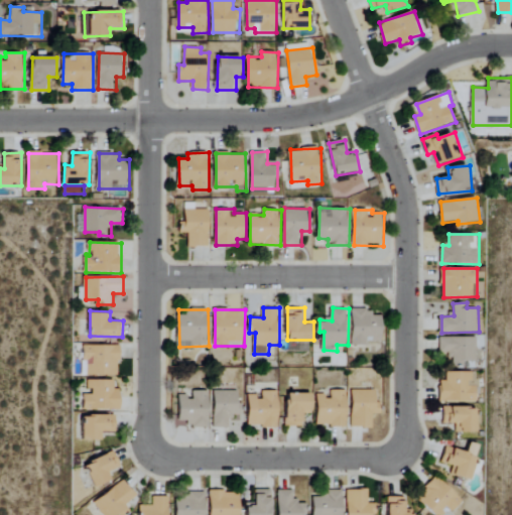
[(384,310),(354,310),(353,343),(384,344),(384,310)]
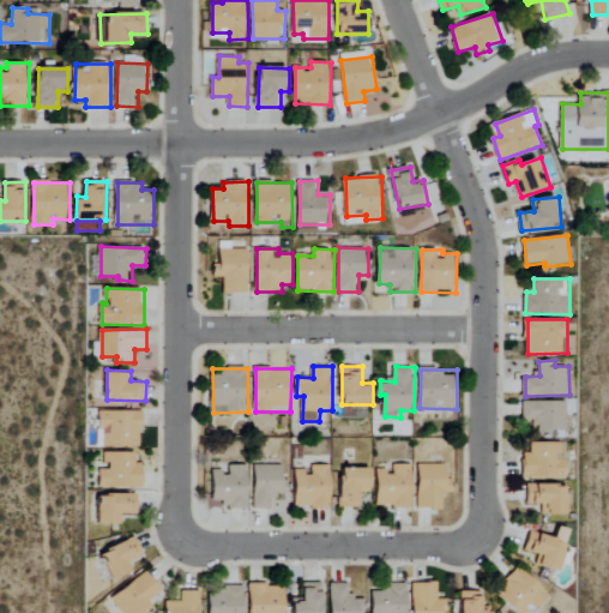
[(568,430),(567,400),(525,401),(525,419),(538,419),(538,433),(553,433),(553,430),(568,430)]
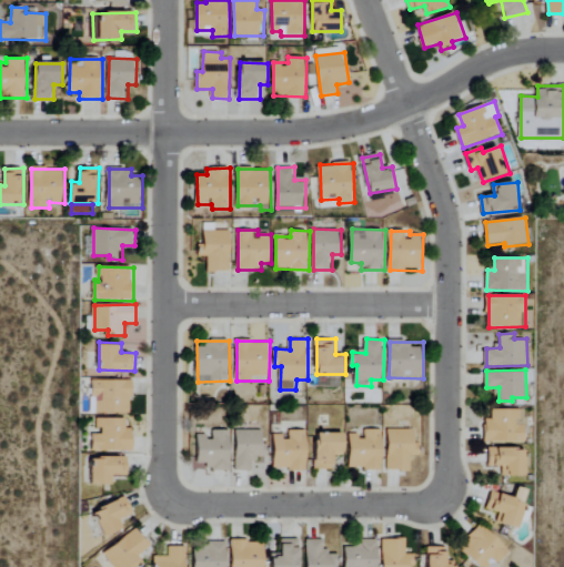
[(92,412),(133,413),(133,380),(93,378),(92,412)]
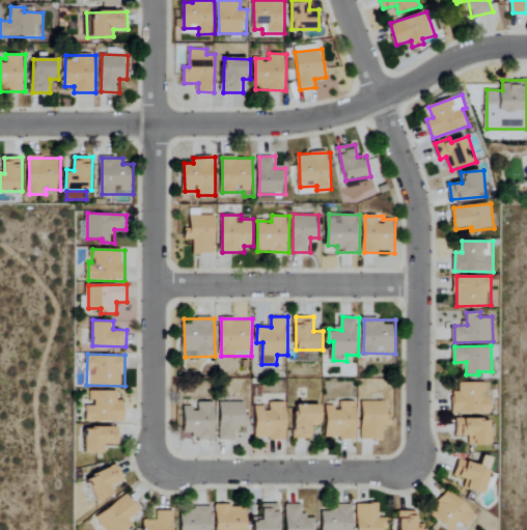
[(454,412),(490,413),(491,382),(461,382),(461,390),(454,390),(454,412)]
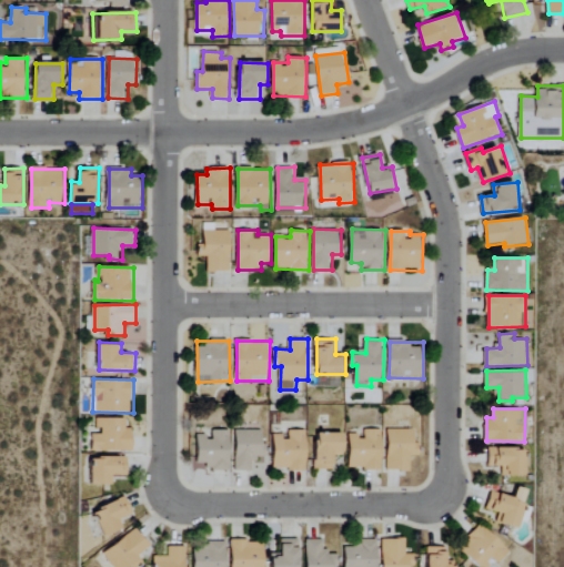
[(94,451),(134,449),(134,427),(128,427),(127,417),(100,417),(100,433),(94,433),(94,451)]
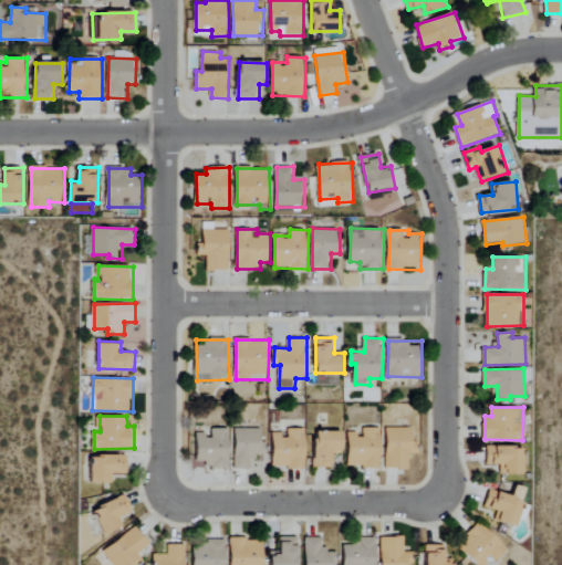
[(231,466),(231,428),(214,427),(214,433),(198,433),(197,466),(231,466)]
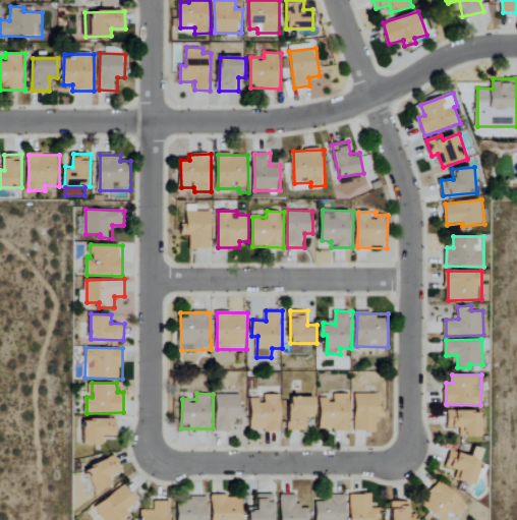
[(243,393),(217,394),(218,431),(233,431),(233,424),(243,423),(243,393)]
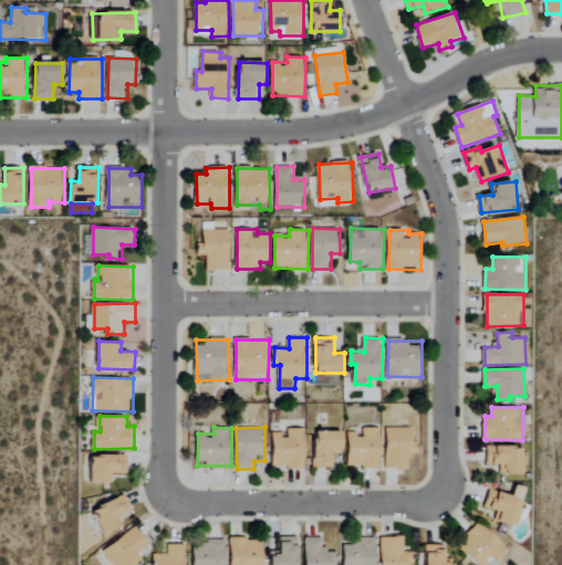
[(274,432),(273,467),(306,467),(308,428),(288,427),(288,432),(274,432)]
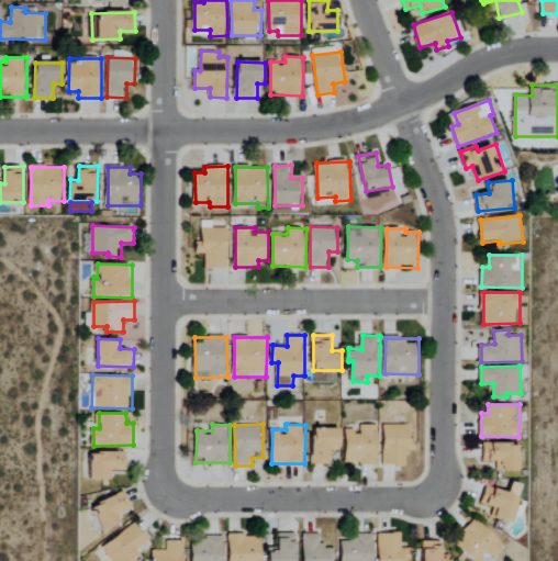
[(380,425),(363,424),(363,430),(347,429),(346,462),(379,463),(380,425)]
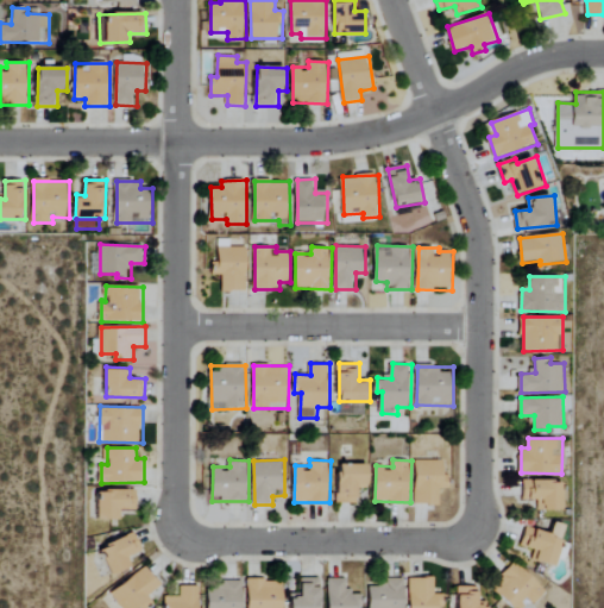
[(416,459),(416,503),(441,505),(441,488),(446,488),(447,461),(416,459)]
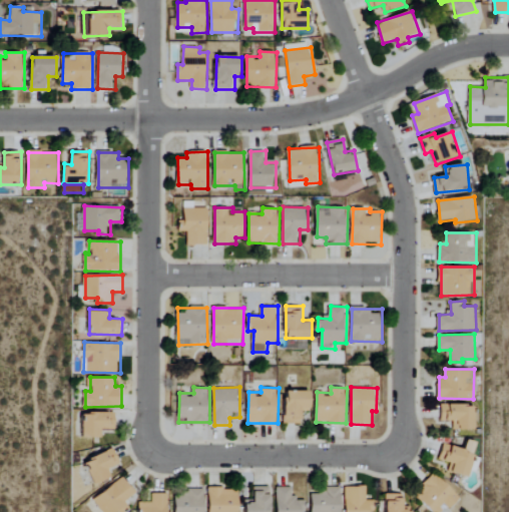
[(312,390),(287,390),(286,423),(302,423),(302,410),(312,410),(312,390)]
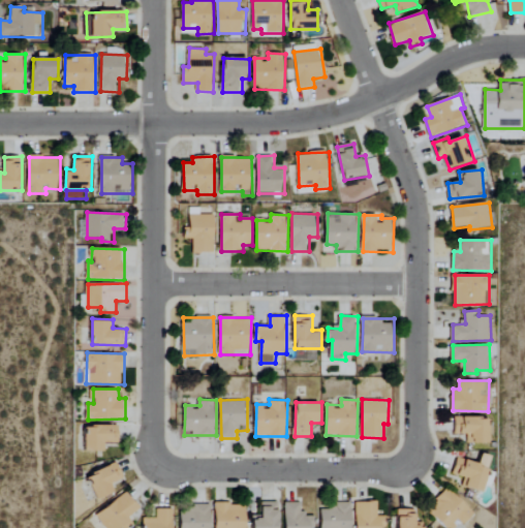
[(457,434),(468,434),(468,442),(491,441),(490,416),(456,416),(457,434)]
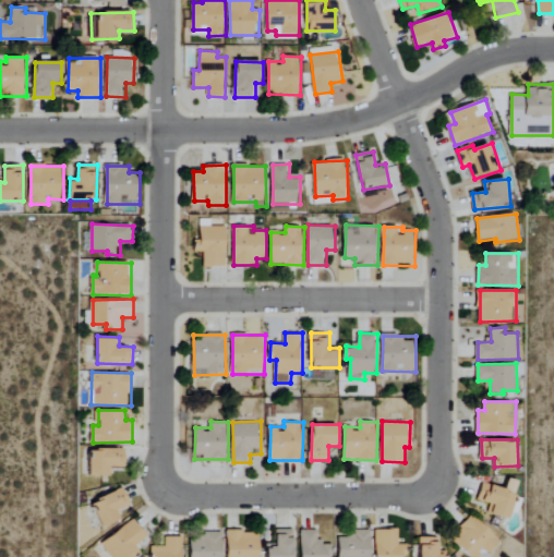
[(113,465),(127,467),(127,449),(92,448),(92,475),(113,475),(113,465)]
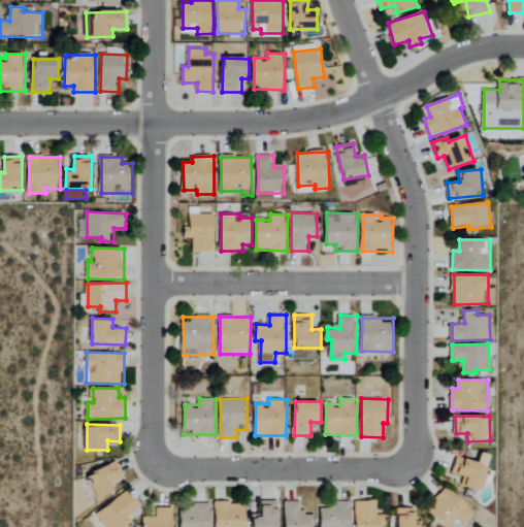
[(464,484),(483,490),(492,455),(482,452),(480,462),(458,456),(453,472),(466,475),(464,484)]
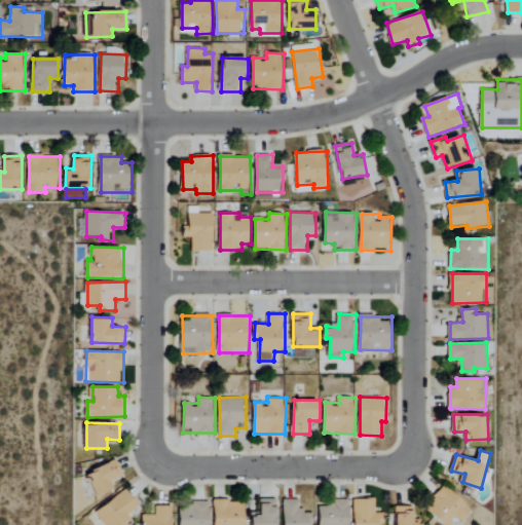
[(113,479),(124,476),(119,460),(88,471),(97,495),(116,489),(113,479)]
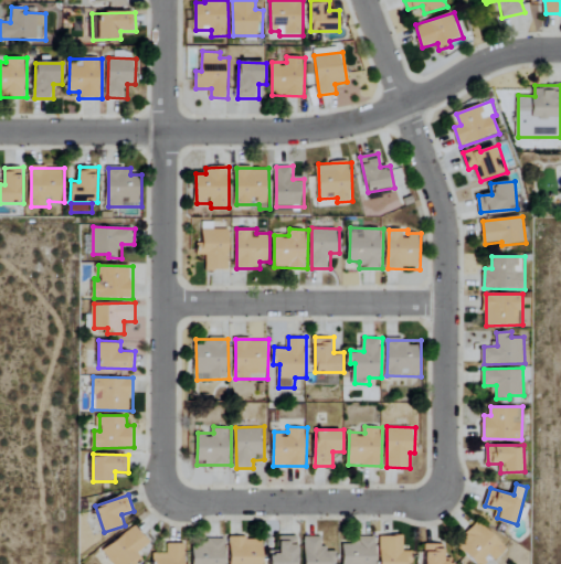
[(498,560),(509,546),(480,520),(458,544),(479,563),(486,563),(494,556),(498,560)]
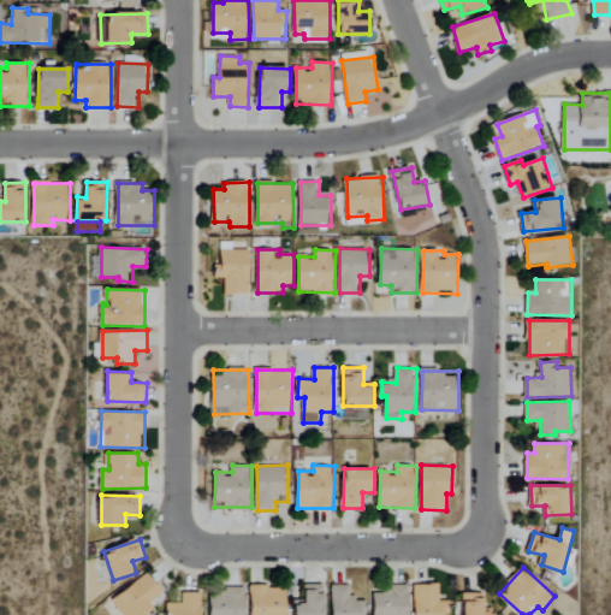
[(114,599),(125,614),(143,614),(154,608),(150,602),(165,592),(149,572),(114,599)]
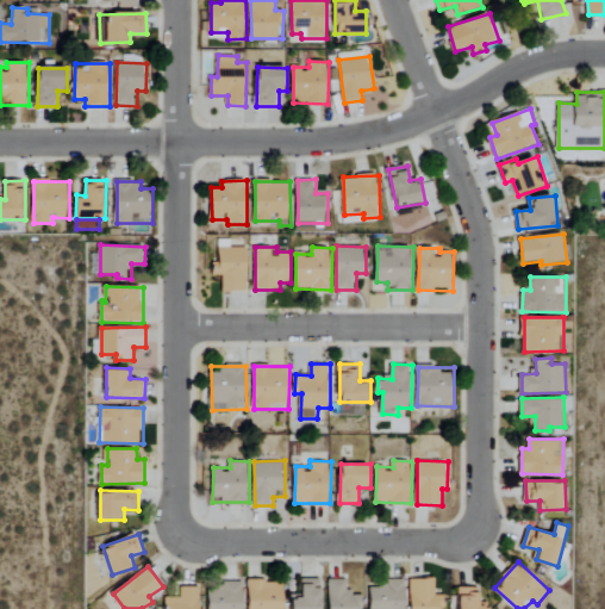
[(293,608),(322,608),(323,579),(303,578),(303,595),(293,594),(293,608)]
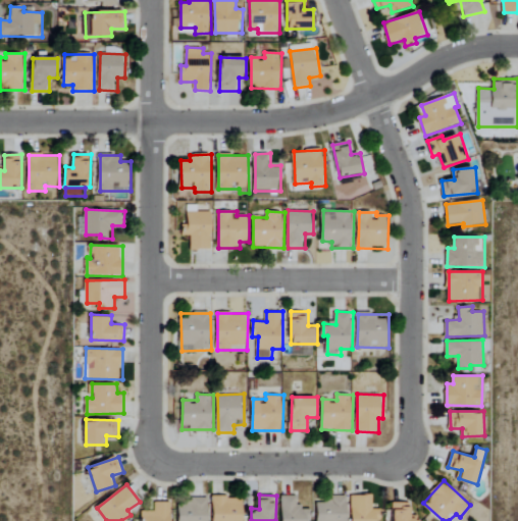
[(352,520),(378,520),(379,508),(374,509),(373,495),(352,495),(352,520)]
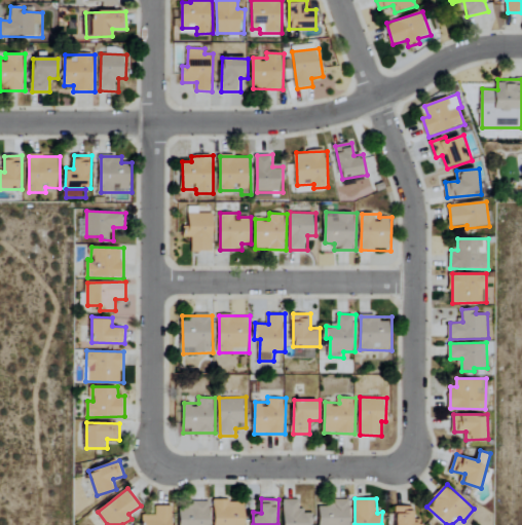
[(246,524),(247,500),(216,499),(215,524),(246,524)]
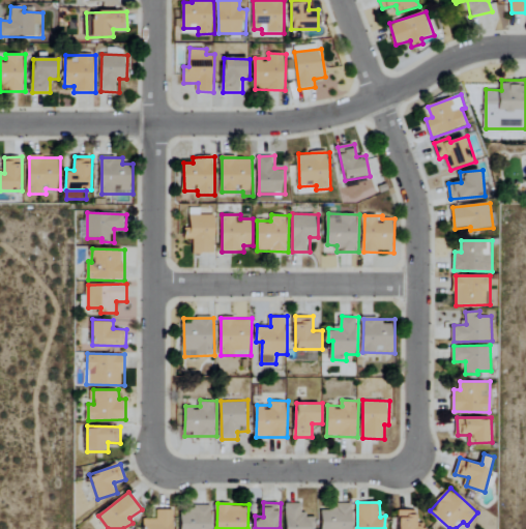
[(314,528),(314,515),(303,515),(304,503),(288,503),(287,528),(314,528)]
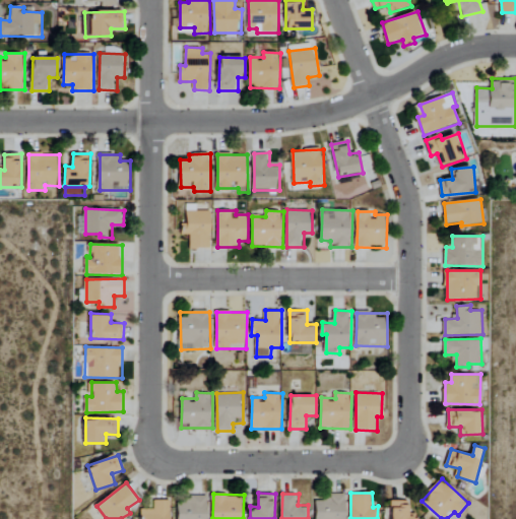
[(317,518),(346,518),(347,494),(329,494),(329,500),(317,501),(317,518)]
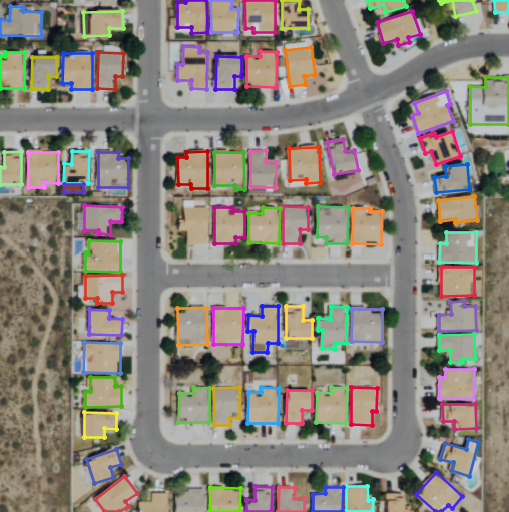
[(205,511),(206,488),(187,488),(187,495),(176,495),(175,511),(205,511)]
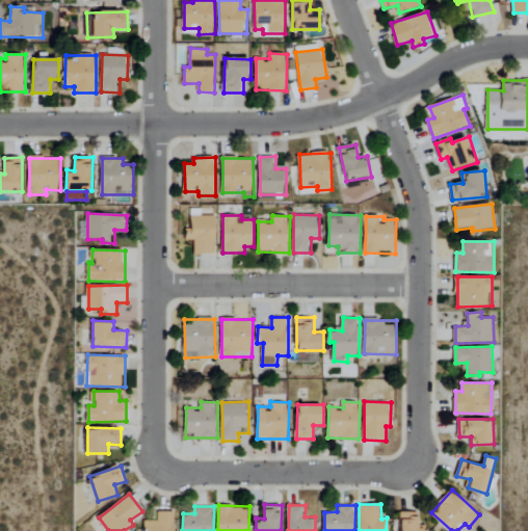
[(146,521),(146,530),(176,530),(176,511),(159,511),(159,520),(146,521)]
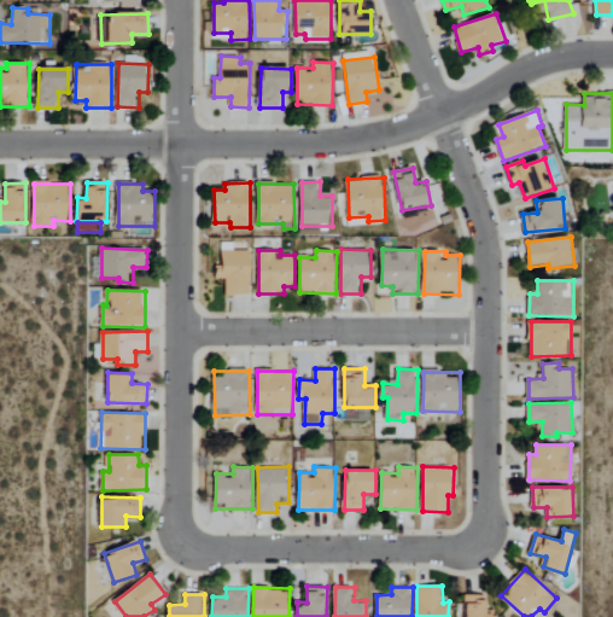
[(467,616),(497,616),(497,610),(488,610),(488,594),(468,594),(467,616)]
